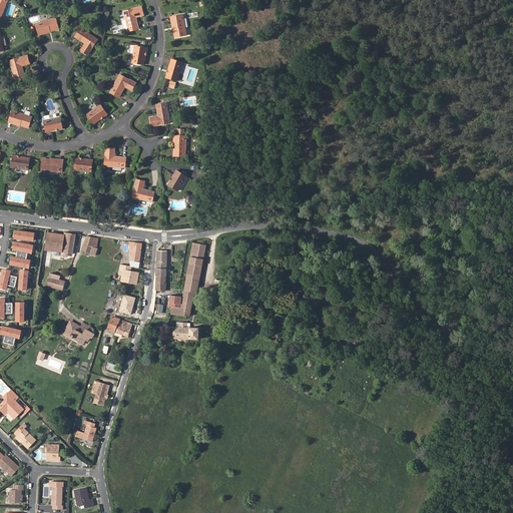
[(128,31),(138,28),(136,17),(143,15),(141,6),(123,11),(128,31)]
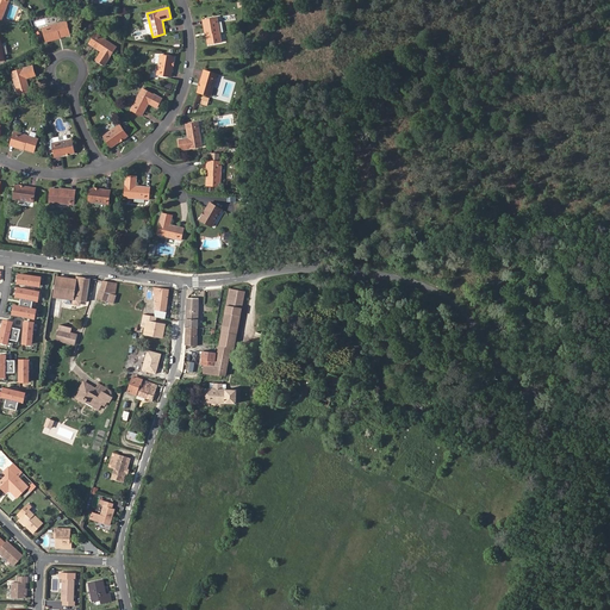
[(209,35),(206,35),(207,44),(222,42),(217,17),(206,19),(209,35)]
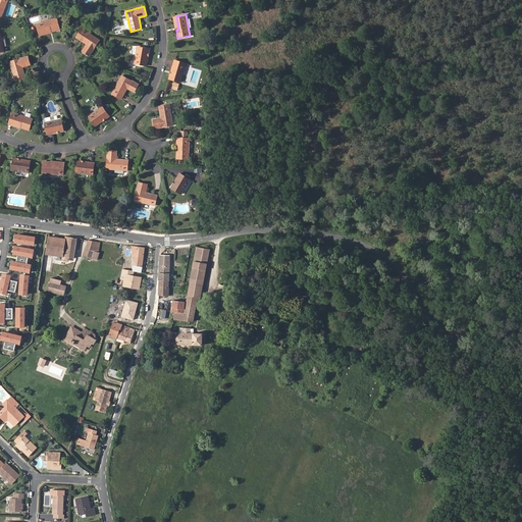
[(51,30),(52,32),(59,31),(57,18),(36,23),(39,33),(51,30)]
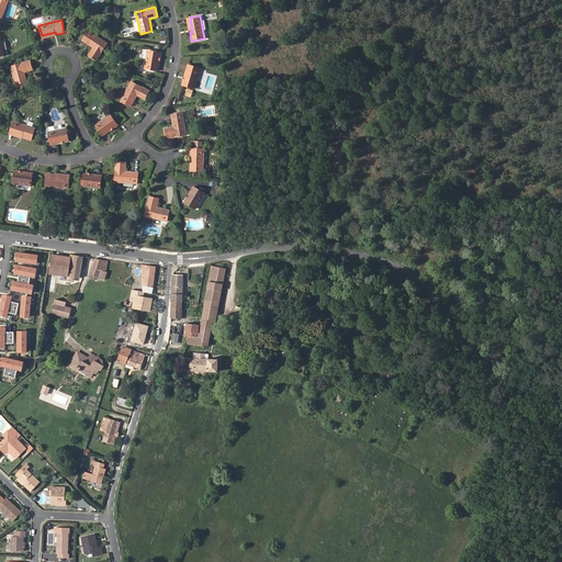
[(88,31),(81,41),(93,47),(88,55),(96,60),(108,43),(88,31)]
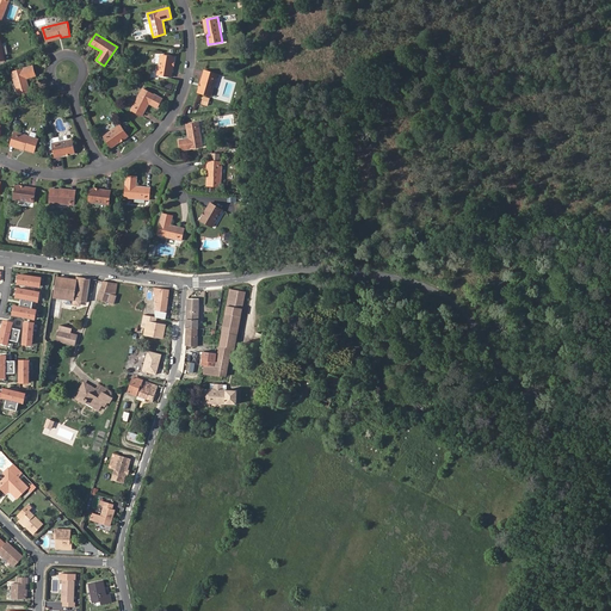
[(158,74),(172,78),(174,57),(160,55),(158,74)]
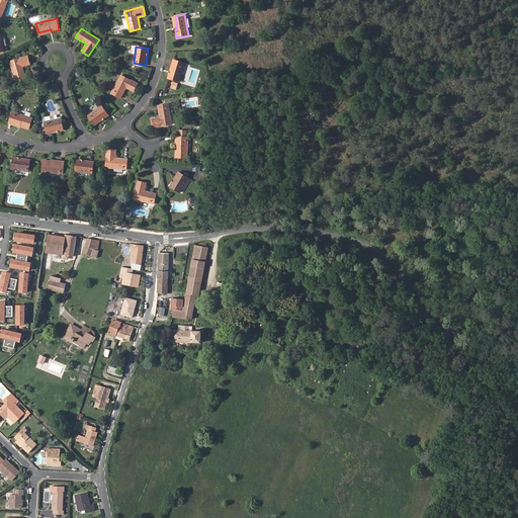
[(27,56),(10,61),(15,81),(25,78),(22,67),(29,65),(27,56)]
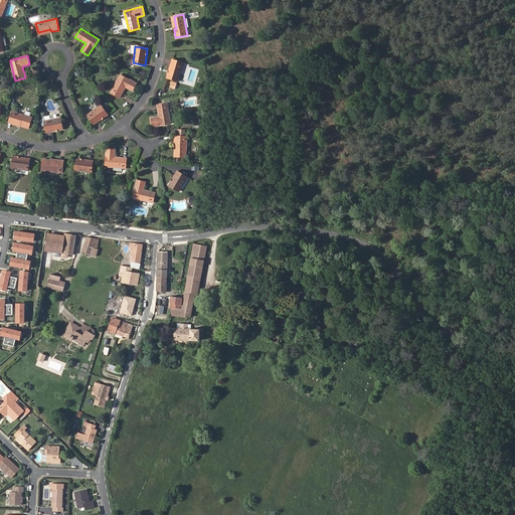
[(166,77),(178,80),(183,62),(172,58),(166,77)]
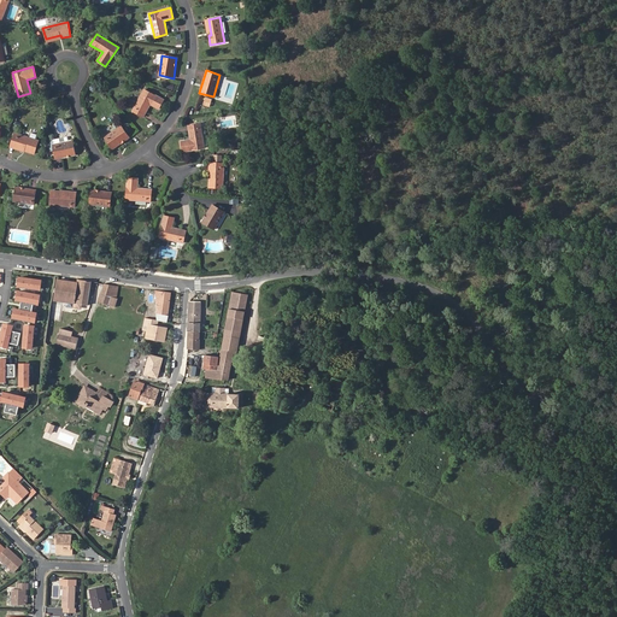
[(131,111),(144,117),(151,105),(159,109),(164,99),(144,89),(131,111)]
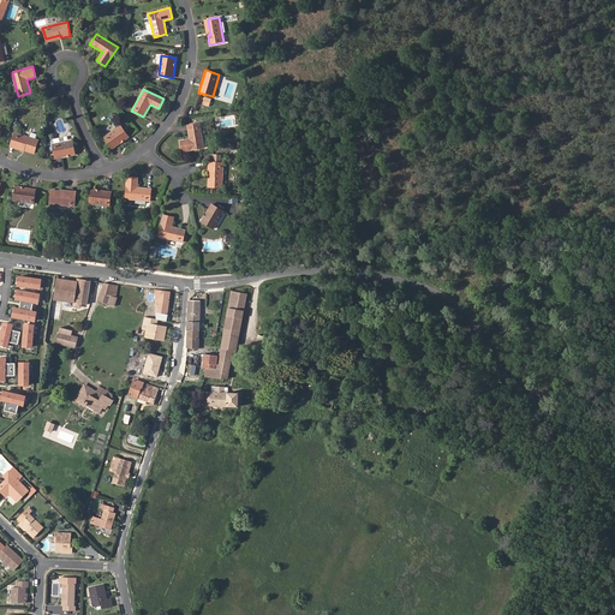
[(181,151),(203,148),(199,123),(187,125),(189,139),(179,141),(181,151)]
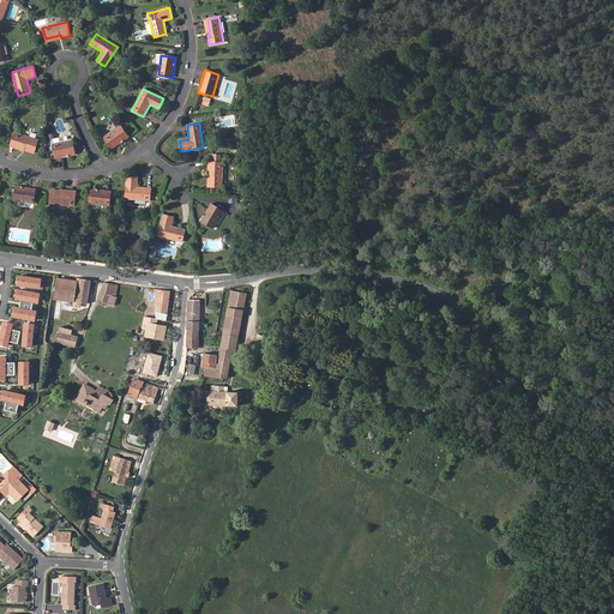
[(128,137),(121,125),(103,137),(112,149),(128,137)]
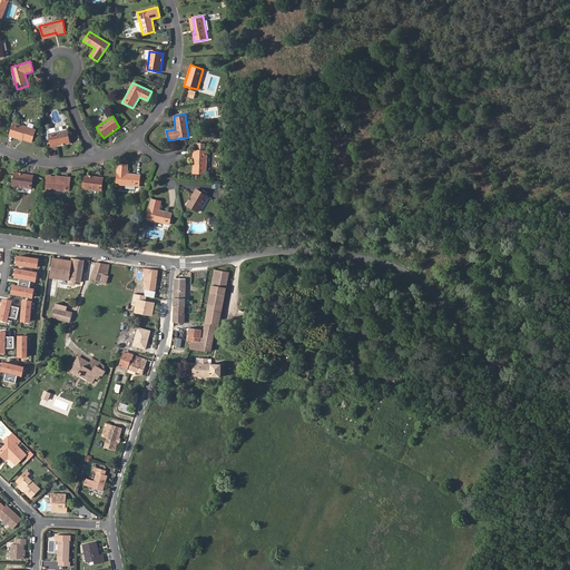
[(23,136),(22,139),(31,143),(36,129),(13,123),(10,133),(23,136)]
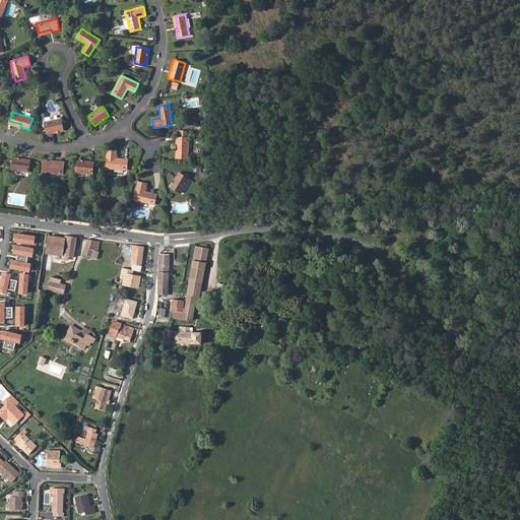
[(64,130),(61,118),(45,121),(47,133),(64,130)]
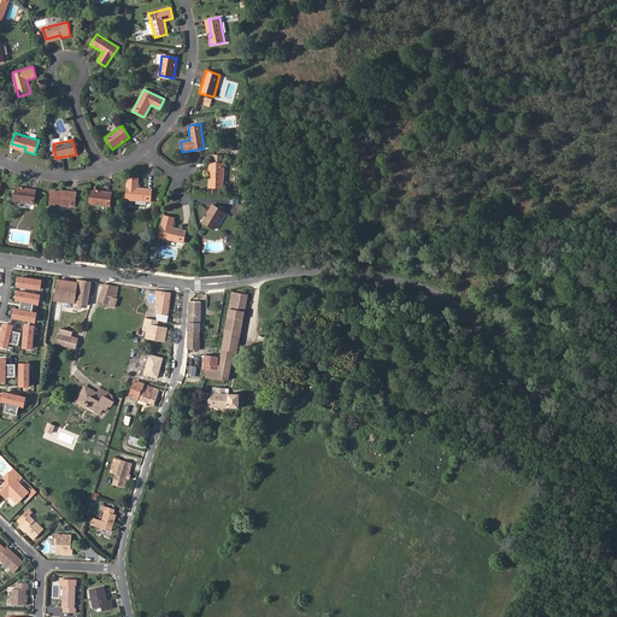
[(224,163),(212,162),(212,177),(209,177),(209,188),(223,188),(224,163)]
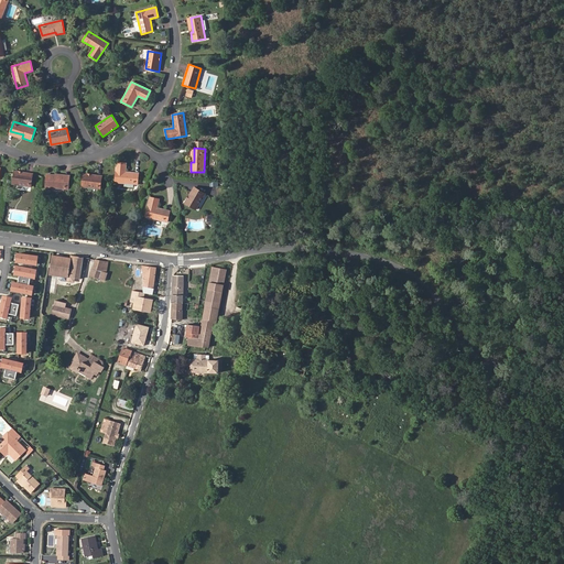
[(138,184),(139,173),(126,171),(127,163),(117,162),(115,182),(138,184)]
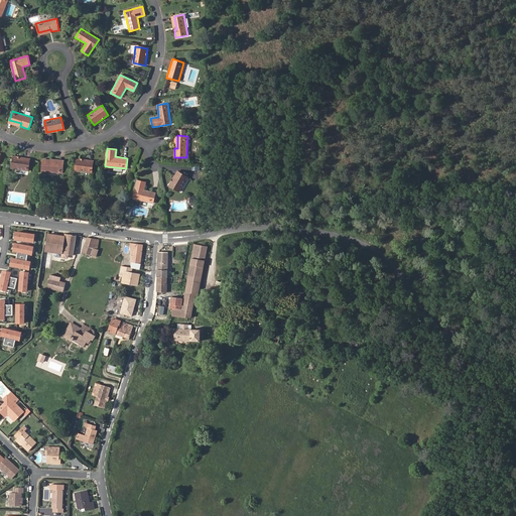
[(28,170),(29,158),(13,156),(11,168),(28,170)]
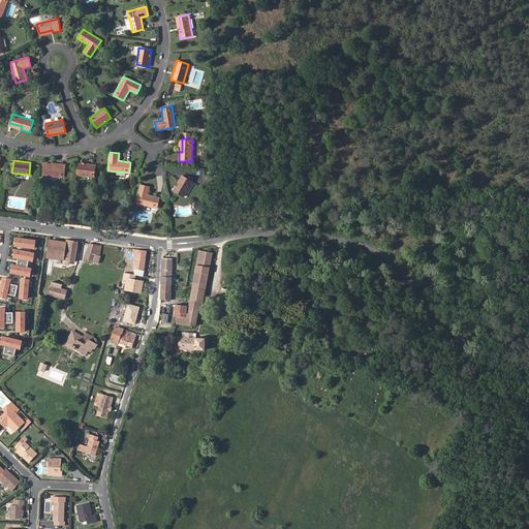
[(52,166),(52,163),(43,162),(42,175),(64,177),(65,167),(52,166)]
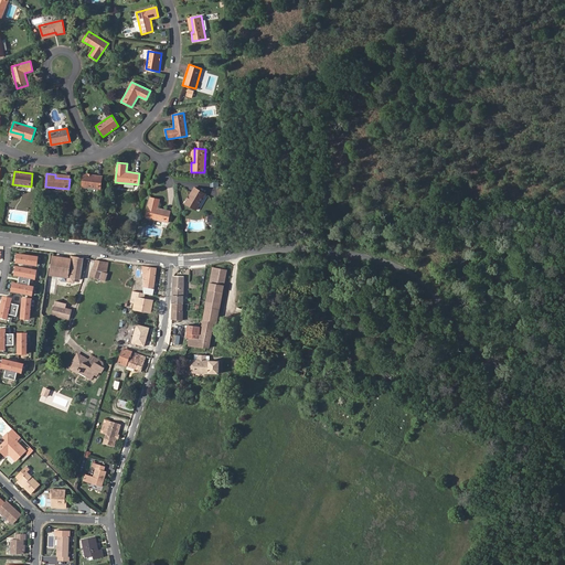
[(84,173),(82,187),(100,189),(102,176),(84,173)]
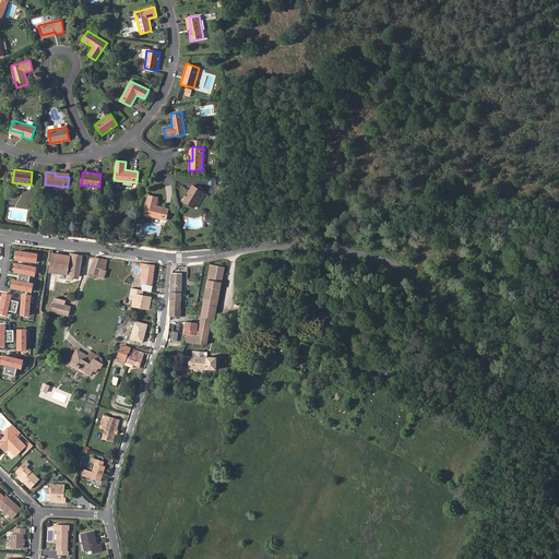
[(192,186),(182,201),(194,207),(203,192),(192,186)]
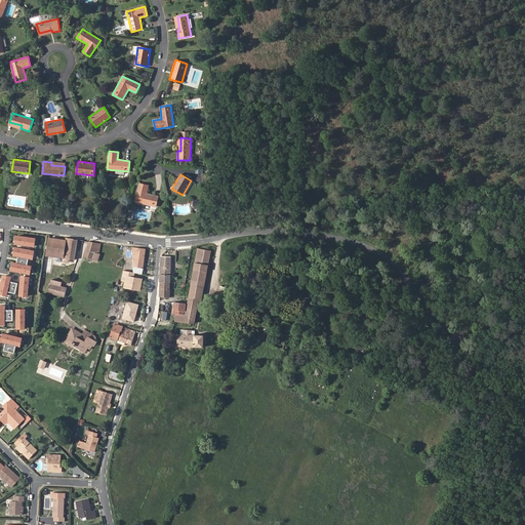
[(155,206),(157,196),(147,193),(148,186),(139,184),(134,202),(155,206)]
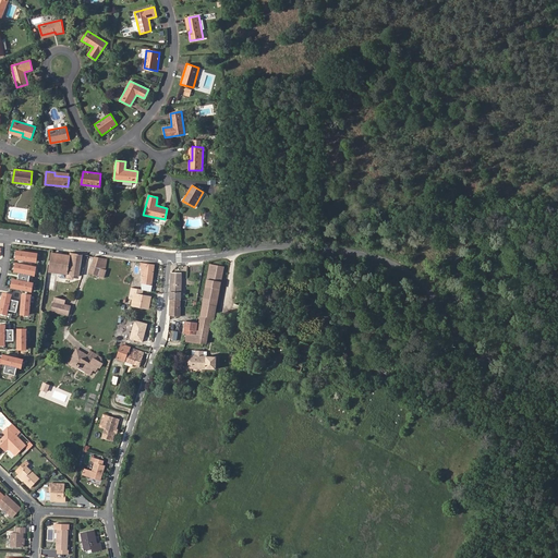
[(16,251),(15,259),(35,263),(36,254),(16,251)]
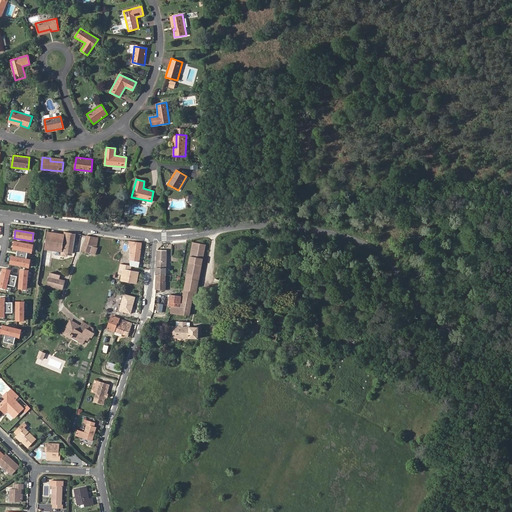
[(72,253),(75,233),(64,232),(64,235),(48,232),(45,249),(61,252),(61,255),(66,256),(67,252),(72,253)]
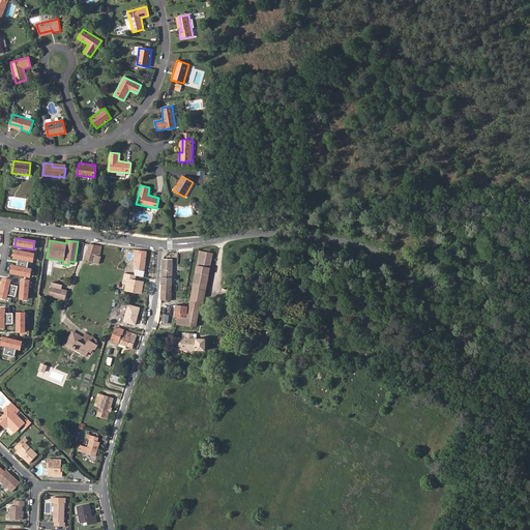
[(89,244),(84,260),(98,264),(100,257),(99,257),(100,247),(89,244)]
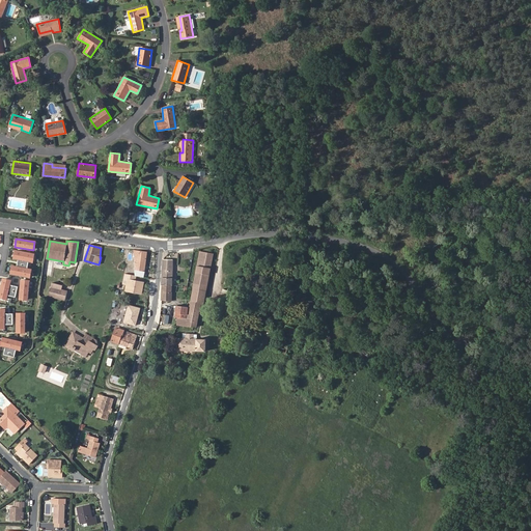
[(33,254),(15,251),(14,259),(17,259),(16,267),(11,267),(10,274),(28,278),(30,270),(27,269),(28,261),(31,262),(33,254)]
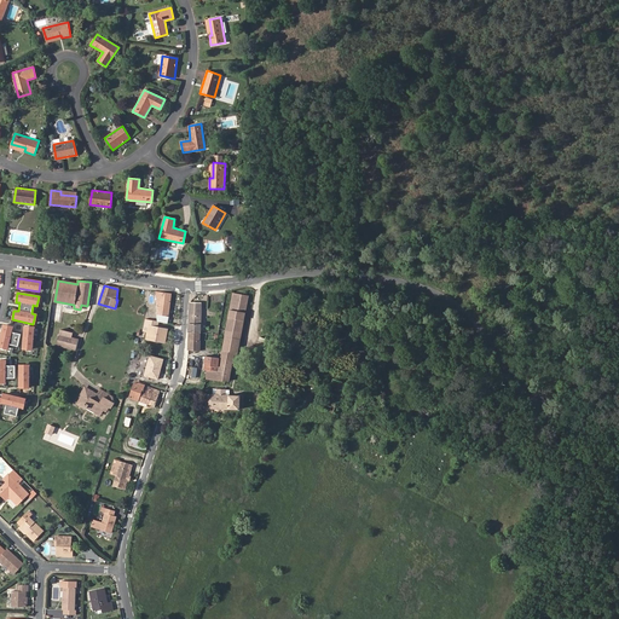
[(167,324),(172,294),(156,293),(156,306),(155,306),(157,322),(160,322),(167,324)]
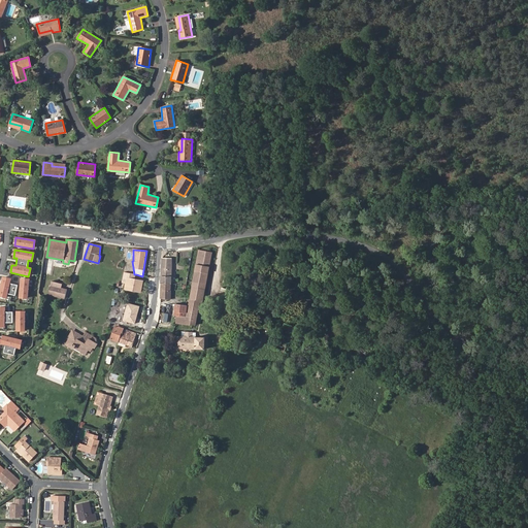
[(211,252),(199,250),(193,282),(205,284),(206,277),(199,276),(200,272),(207,273),(211,252)]
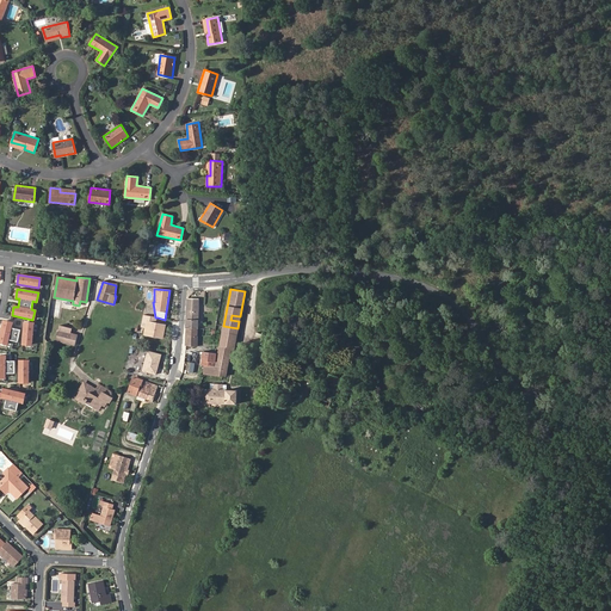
[(198,300),(187,298),(186,328),(197,329),(198,300)]
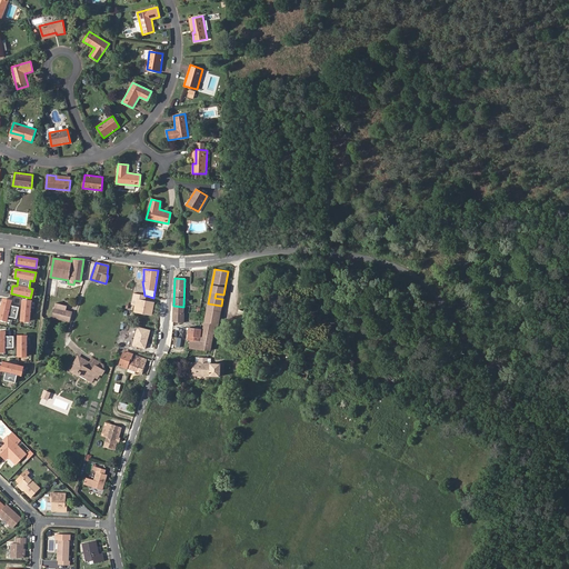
[(147,296),(145,296),(133,293),(131,305),(136,306),(135,311),(151,316),(155,302),(146,301),(147,296)]
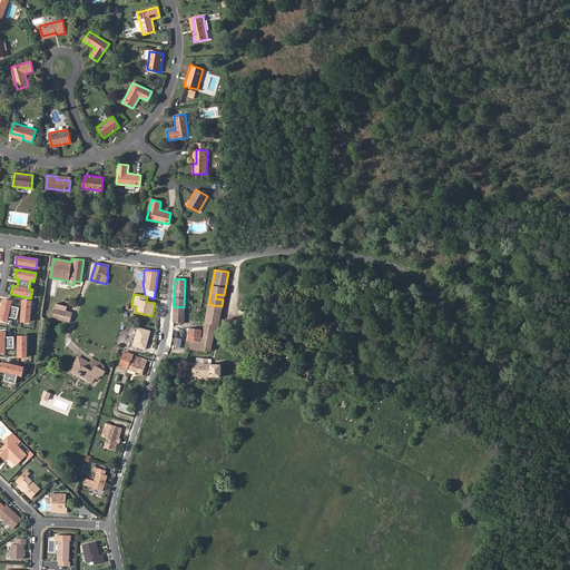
[(11,302),(2,300),(0,310),(0,320),(7,321),(7,317),(16,320),(18,307),(10,305),(11,302)]
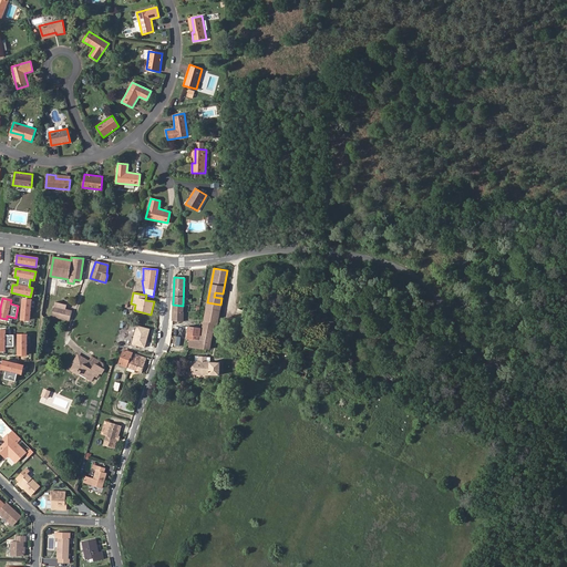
[(30,300),(22,299),(20,319),(29,320),(30,300)]
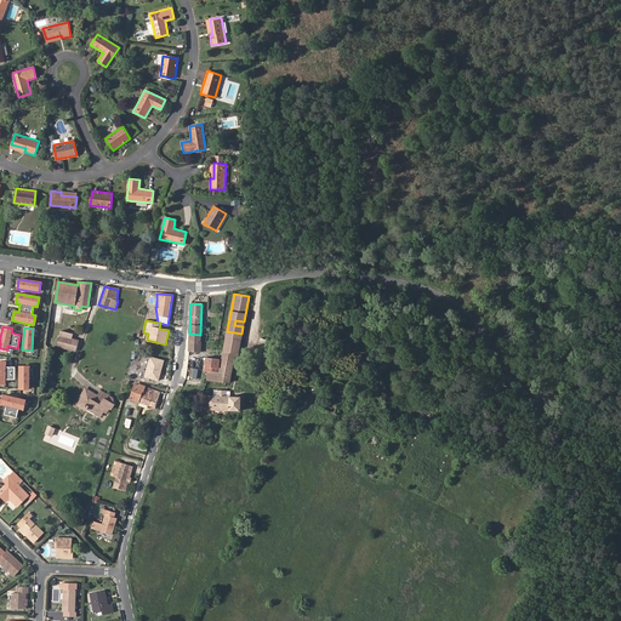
[(73,334),(61,331),(60,336),(58,336),(56,346),(75,351),(78,341),(72,339),(73,334)]
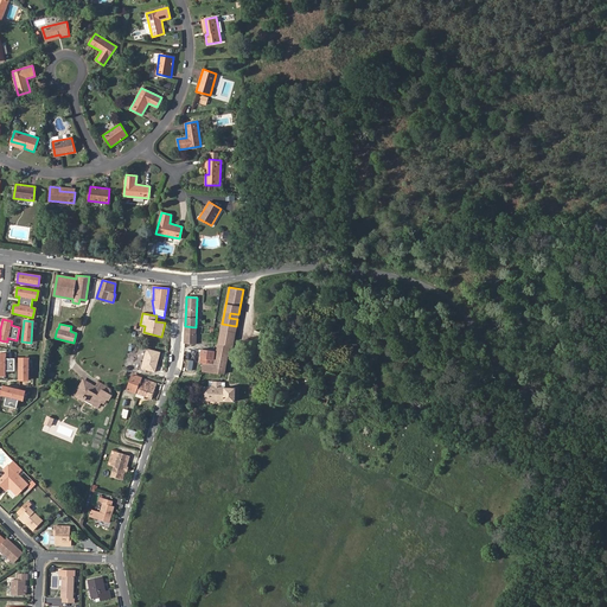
[(236,326),(222,324),(218,345),(229,347),(232,349),(236,326)]
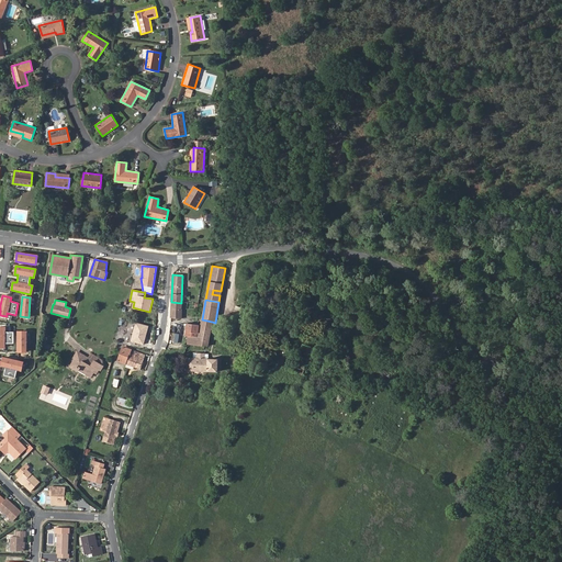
[(180,319),(181,303),(171,302),(170,318),(180,319)]
